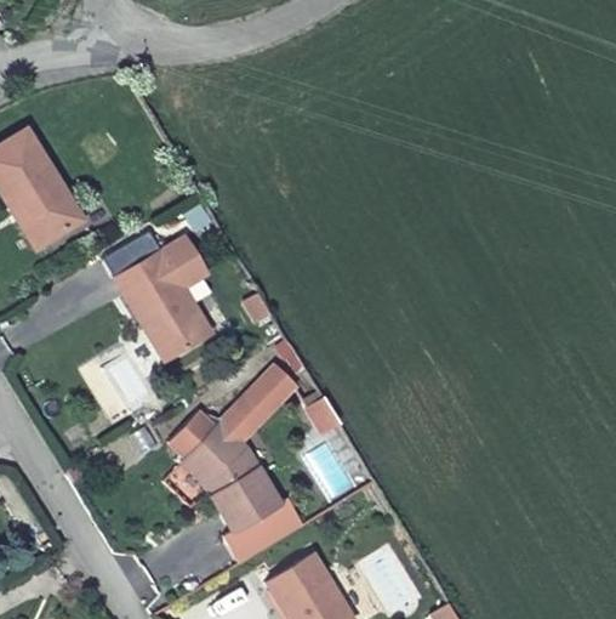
[(86,217),(49,157),(28,125),(0,142),(0,186),(38,246),(86,217)]
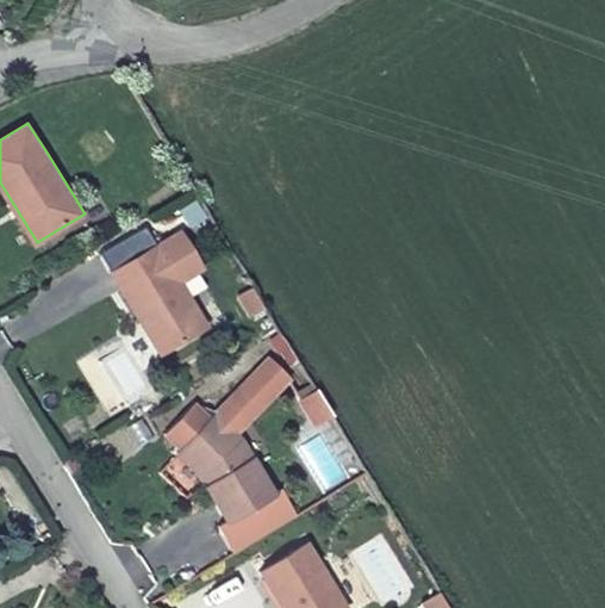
[(116,272),(151,330),(148,333),(162,357),(167,353),(210,327),(184,280),(206,265),(185,230),(160,244),(116,272)]
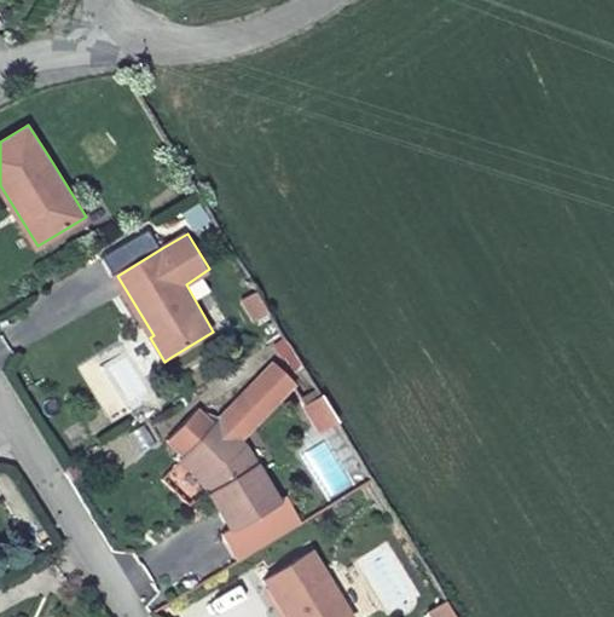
[(198,408),(171,437),(186,453),(208,474),(215,486),(212,491),(233,528),(225,531),(241,560),(305,522),(290,495),(282,500),(254,451),(239,438),(294,381),(274,363),(220,419),(215,424),(198,408)]
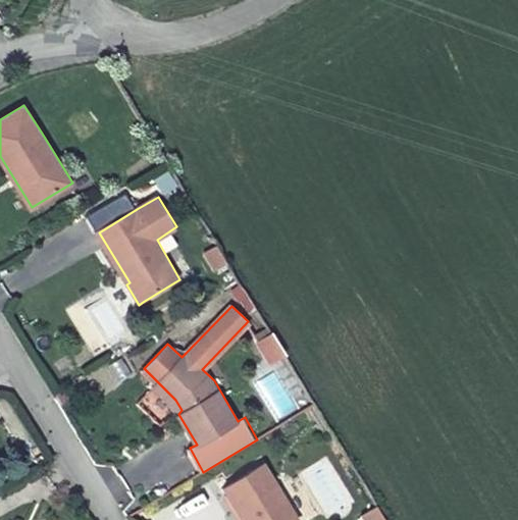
[(287,353),(273,330),(260,340),(273,361),(287,353)]
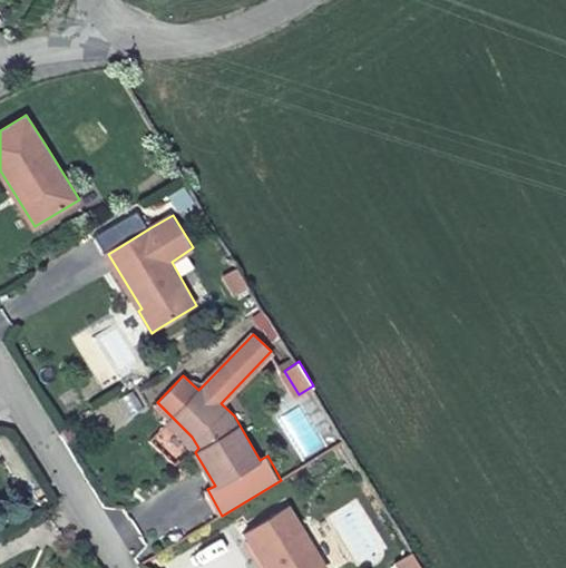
[(244,534),(266,567),(325,567),(288,507),(244,534)]
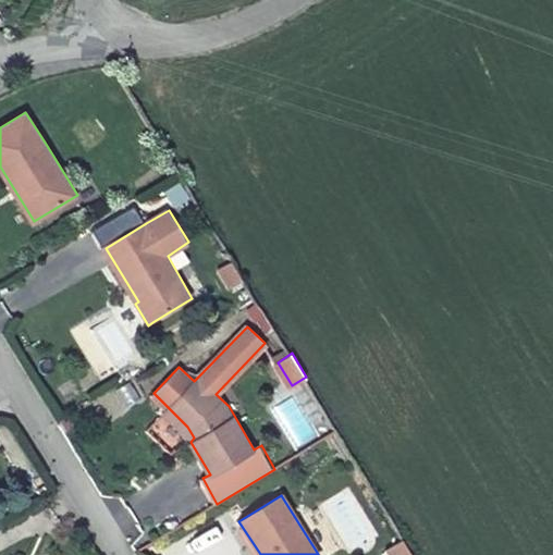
[(391,549),(394,554),(416,554),(406,539),(391,549)]
